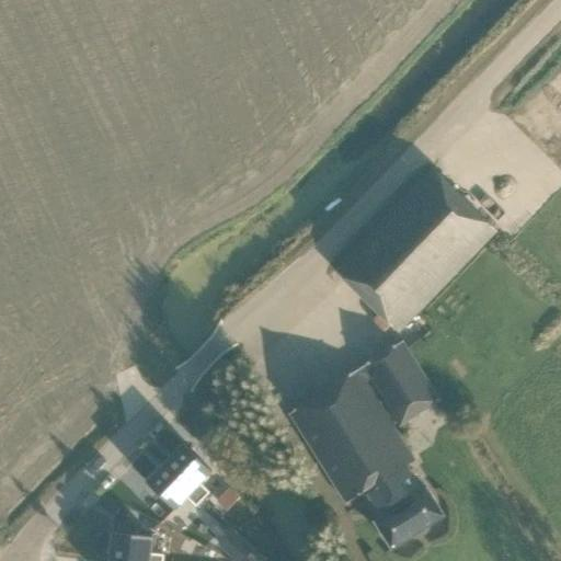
[(496,231),(433,168),(334,270),(398,332),(496,231)]
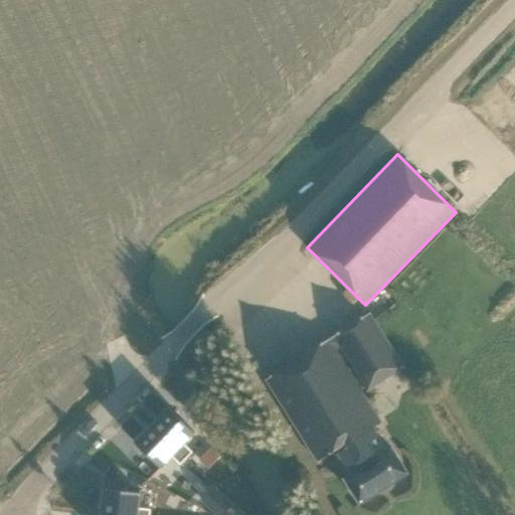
[(403,367),(369,313),(267,379),(319,462),(333,452),(348,476),(345,479),(360,503),(408,473),(392,449),(389,451),(373,427),(380,422),(362,393),(403,367)]
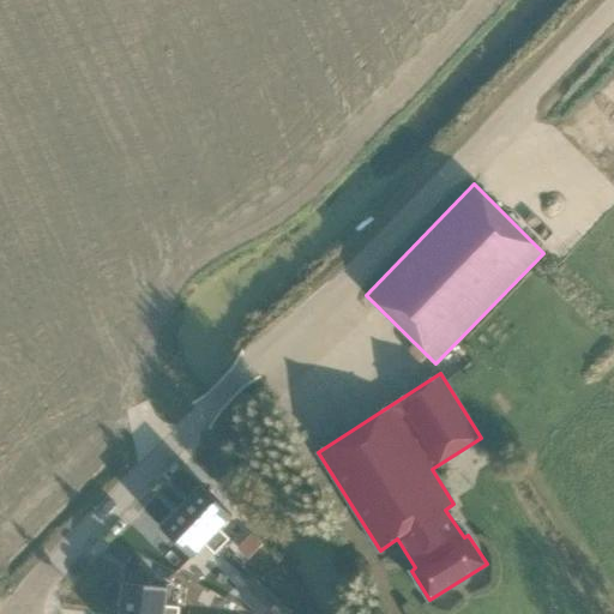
[(202,485),(181,506),(223,546),(230,539),(221,529),(228,521),(233,516),(202,485)]
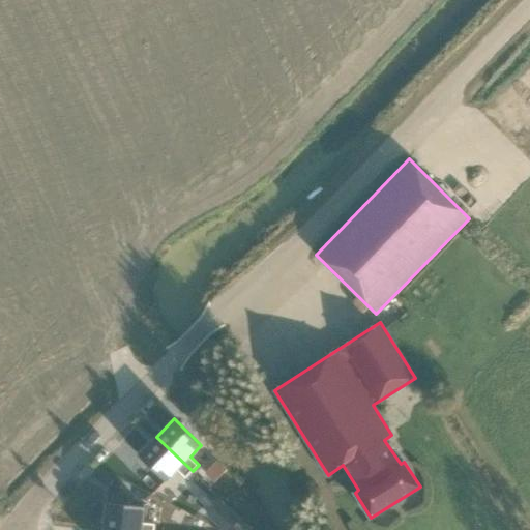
[(156,437),(139,454),(167,481),(168,479),(177,470),(186,478),(193,471),(156,437)]
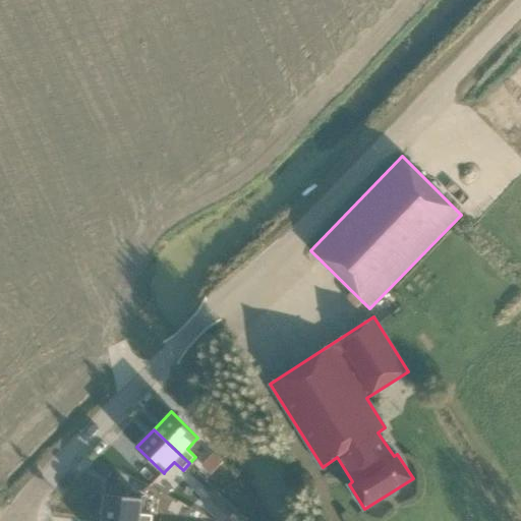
[(223,462),(214,453),(201,465),(211,474),(223,462)]
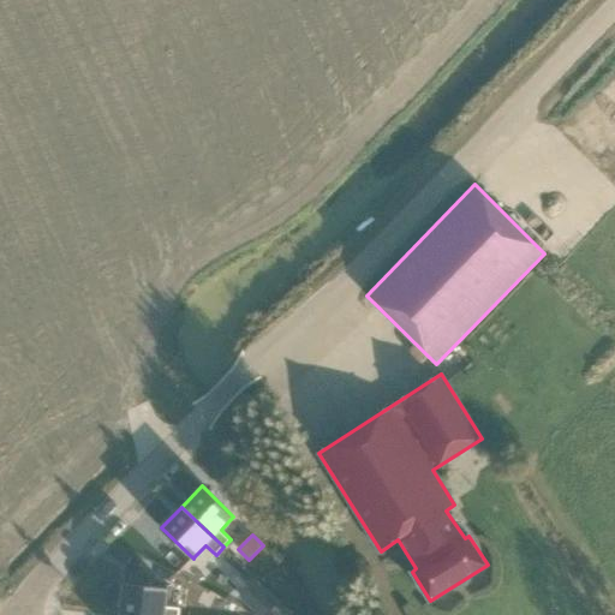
[(240,597),(258,614),(267,614),(279,604),(279,603),(280,603),(256,580),(240,597)]
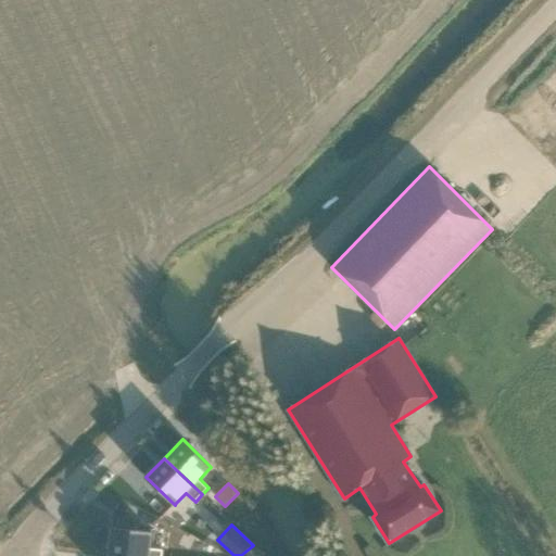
[(113,528),(110,554),(139,555),(162,555),(163,550),(150,547),(152,531),(113,528)]
